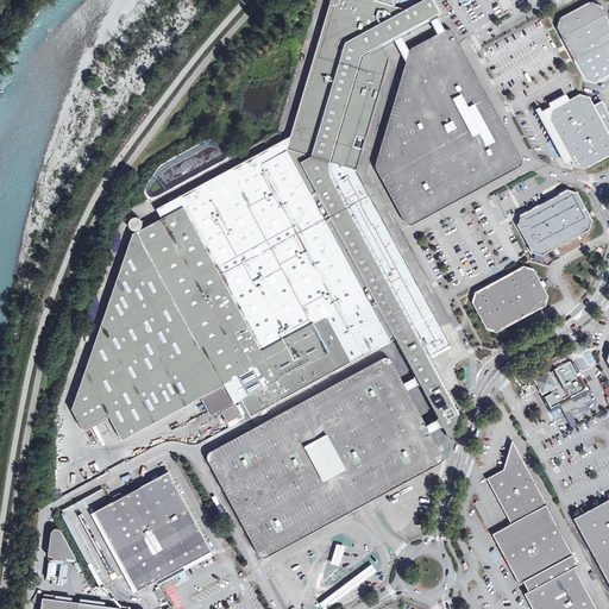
[(331,0),(290,137),(396,338),(418,377),(414,378),(415,380),(416,382),(418,385),(419,385),(421,384),(440,418),(437,420),(439,424),(440,427),(441,427),(444,426),(449,434),(457,409),(450,397),(435,371),(426,355),(446,344),(352,171),(385,56),(378,44),(393,37),(396,35),(400,33),(428,18),(433,16),(437,13),(440,12),(433,0),(331,0)]
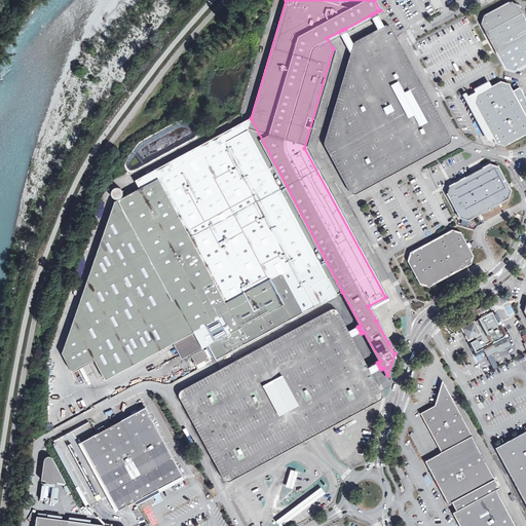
[(441,7),(437,0),(429,0),(435,10),(441,7)]
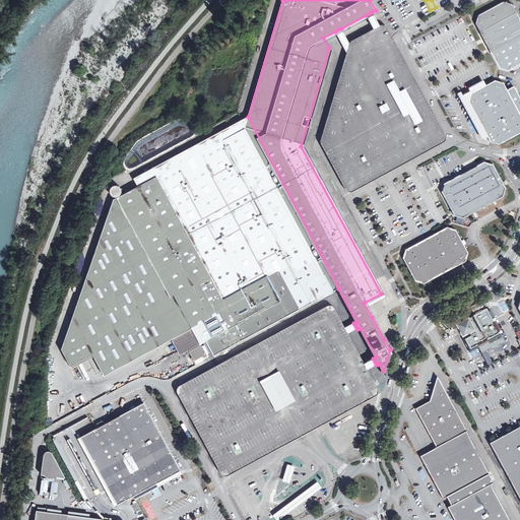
[(481,33),(518,14),(513,4),(504,1),(478,15),(475,23),(477,26),(481,33)]
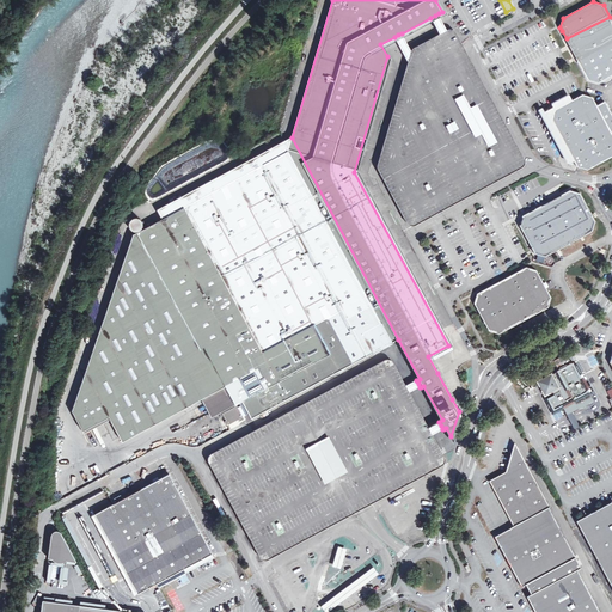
[(444,31),(447,30),(444,23),(439,13),(435,16),(430,18),(435,26),(439,34),(444,31)]
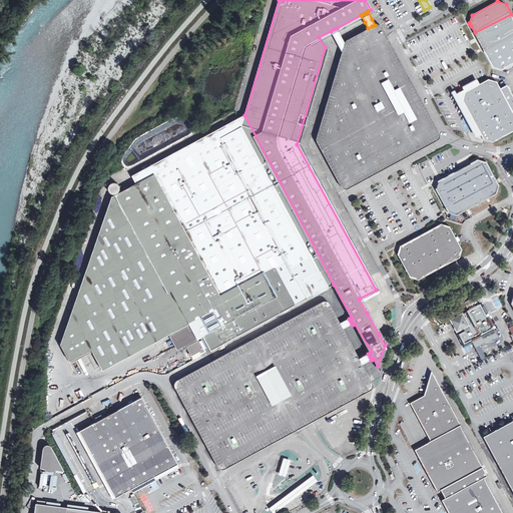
[(490,60),(512,48),(512,17),(511,14),(475,32),(478,39),(490,60)]
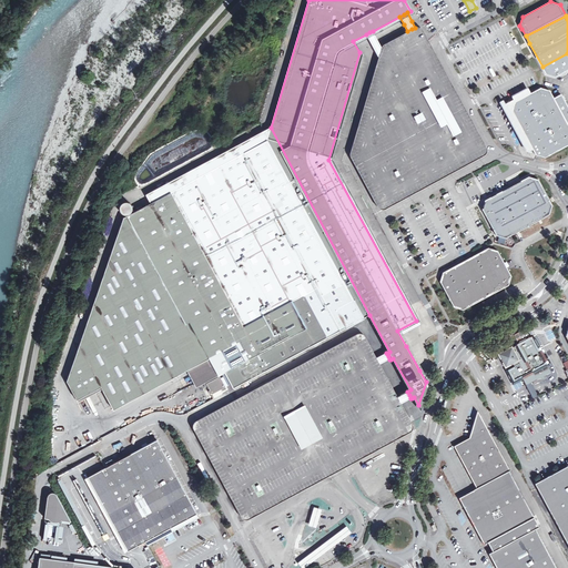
[(379,52),(378,58),(374,72),(368,92),(361,120),(352,150),(351,153),(351,155),(373,198),(376,204),(379,209),(381,210),(383,210),(386,210),(479,159),(480,158),(483,156),(485,152),(486,149),(485,145),(485,143),(439,60),(432,46),(427,37),(426,33),(424,30),(422,28),(421,27),(418,27),(417,27),(415,28),(412,29),(407,31),(383,44),(382,46),(382,47),(379,52)]
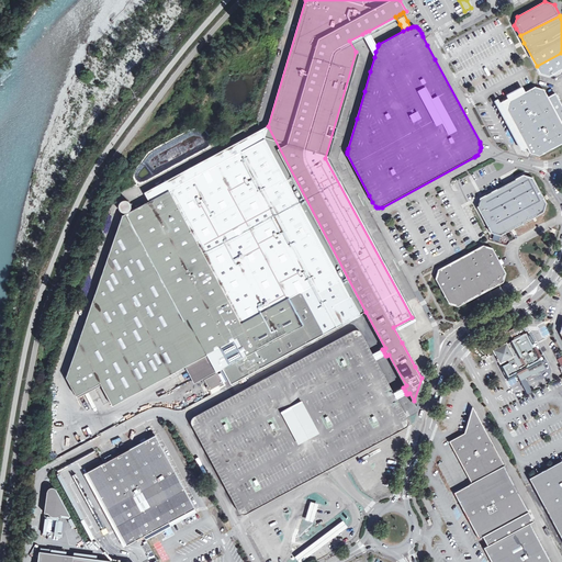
[(375,52),(378,46),(373,38),(369,31),(366,32),(362,34),(369,46),(374,57),(375,52)]
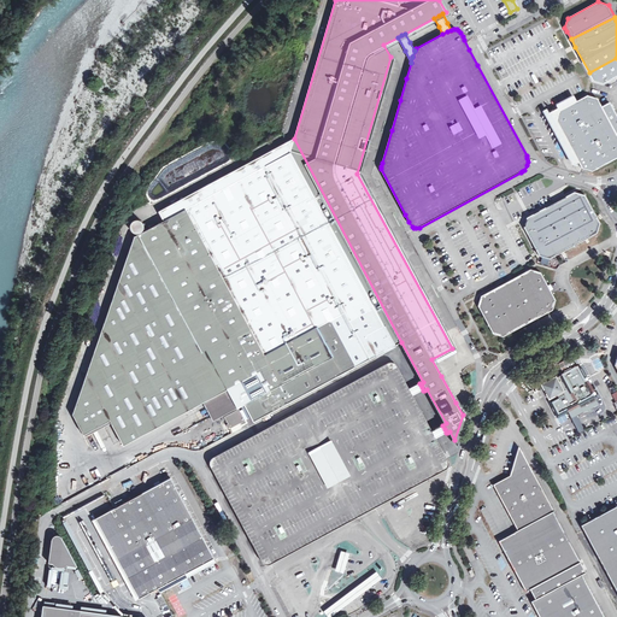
[(616,58),(589,72),(593,81),(603,83),(607,81),(611,82),(616,80),(616,77),(616,58)]
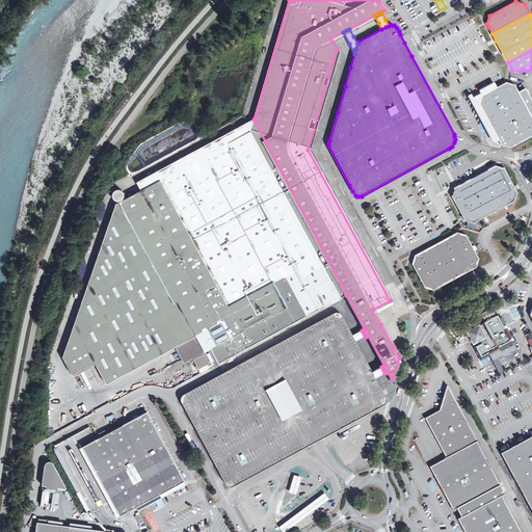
[(482,108),(484,111),(520,92),(515,84),(507,82),(495,88),(482,95),(479,104),(482,108)]
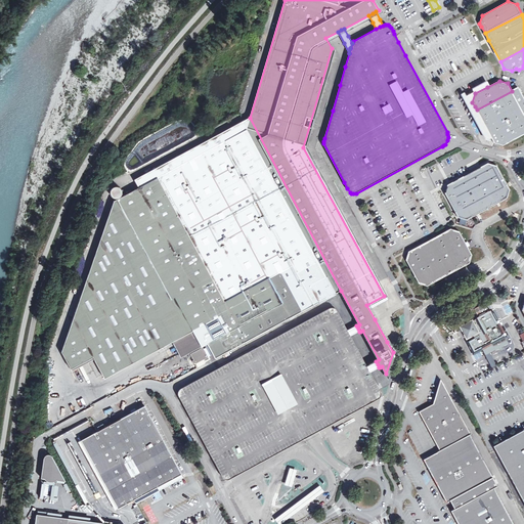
[(485,84),(464,95),(471,108),(486,138),(488,137),(490,136),(488,131),(482,121),(477,110),(475,106),(472,102),(475,93),(487,87),(486,86),(485,84)]
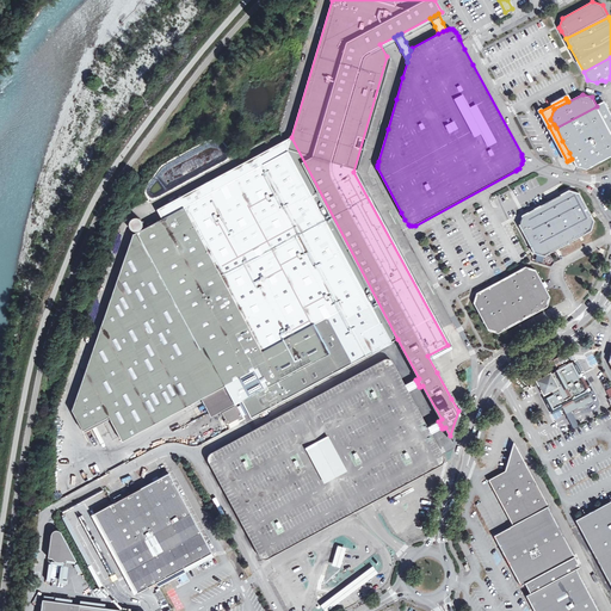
[(562,141),(569,153),(610,131),(597,106),(556,128),(562,141)]
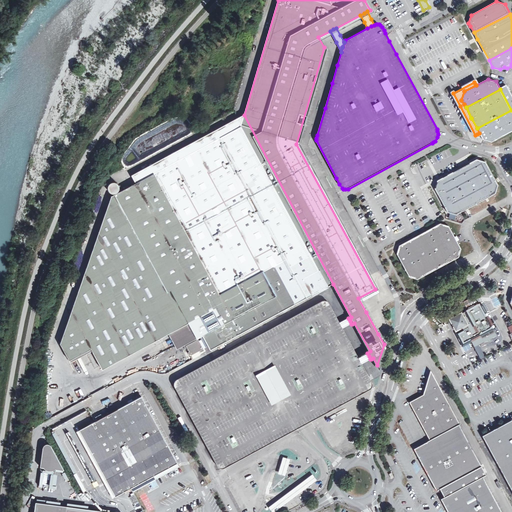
[(511,111),(511,110),(477,128),(479,133),(481,137),(483,140),(491,142),(511,130),(511,111)]
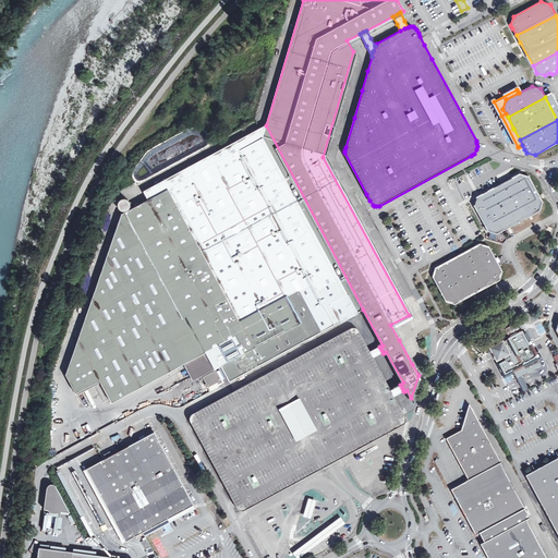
[(363,310),(266,125),(144,192),(148,199),(123,214),(69,375),(79,393),(102,380),(114,403),(189,363),(198,378),(221,366),(230,381),(363,310)]
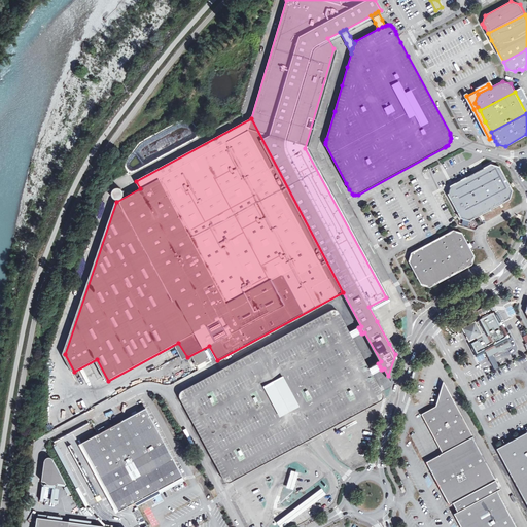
[(480,171),(471,176),(489,210),(510,199),(513,190),(499,167),(492,165),(480,171)]
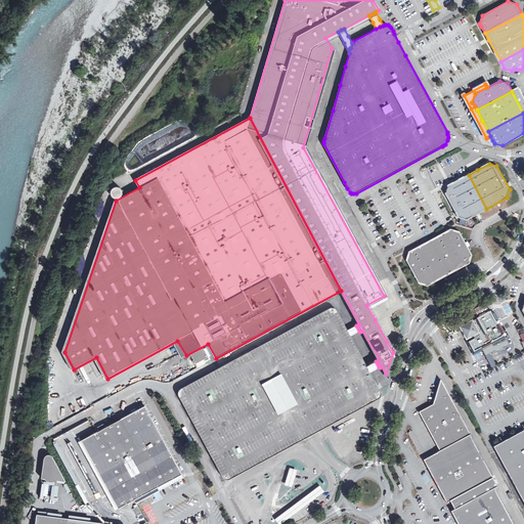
[(478,213),(486,209),(469,175),(447,186),(447,189),(445,193),(459,217),(467,220),(478,213)]
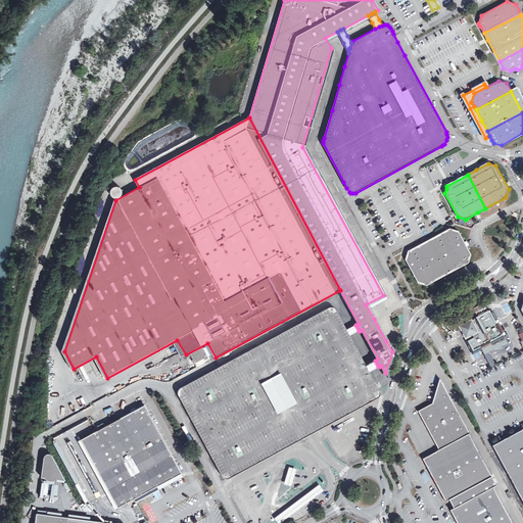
[(435,236),(455,271),(469,263),(471,253),(459,230),(449,228),(444,232),(435,236)]
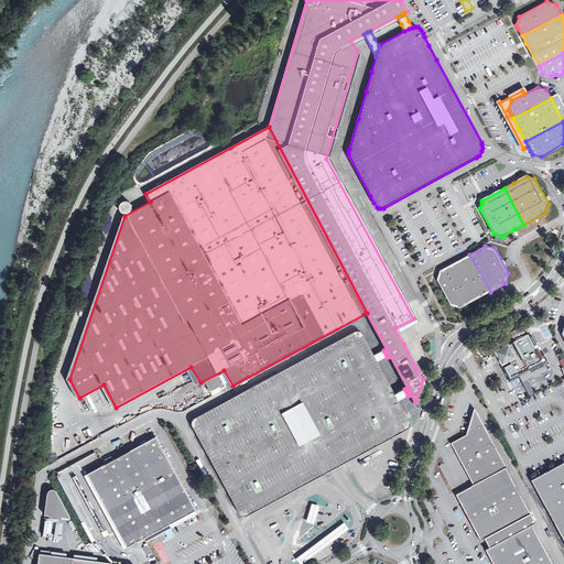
[(461,308),(490,292),(469,255),(458,261),(440,271),(437,280),(451,305),(461,308)]
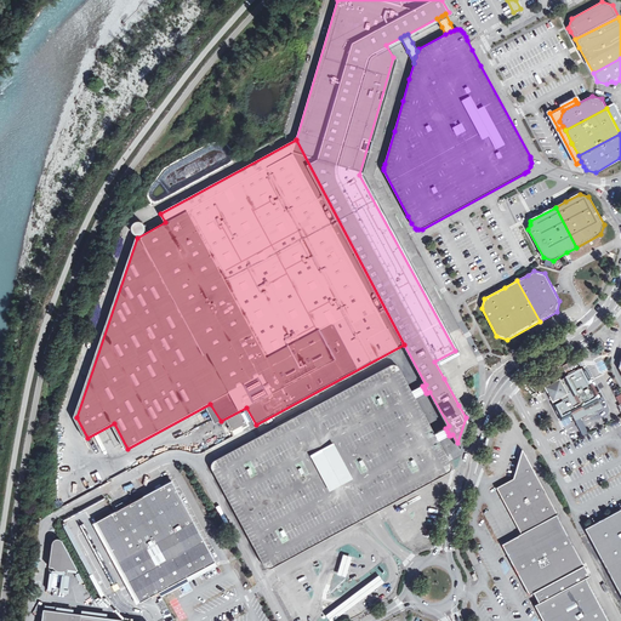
[(575,360),(562,365),(565,372),(579,368),(575,360)]
